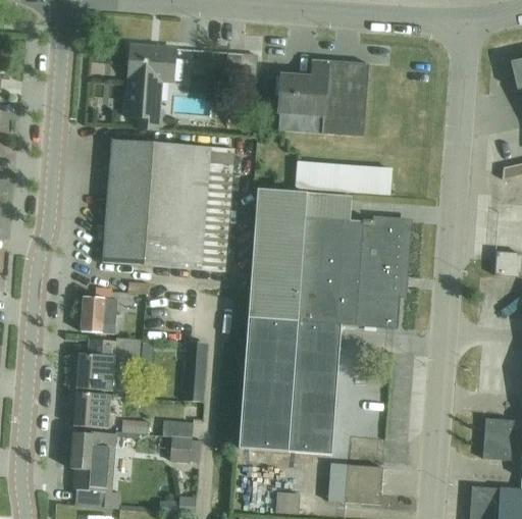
[(175,52),(175,48),(131,45),(125,115),(140,117),(139,128),(161,131),(163,110),(158,109),(161,80),(172,81),(175,52)]
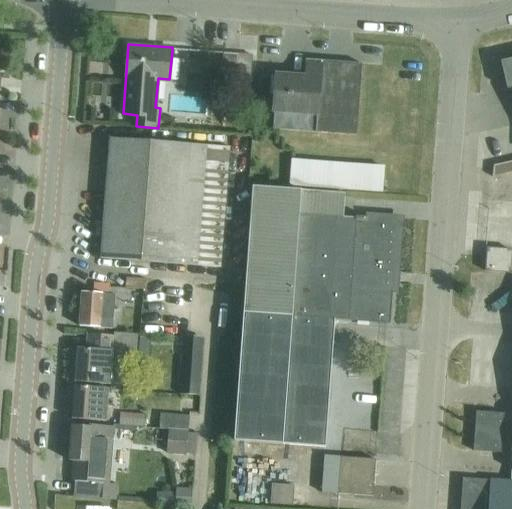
[(223,51),(221,74),(236,76),(249,77),(251,53),(238,52),(223,51)]
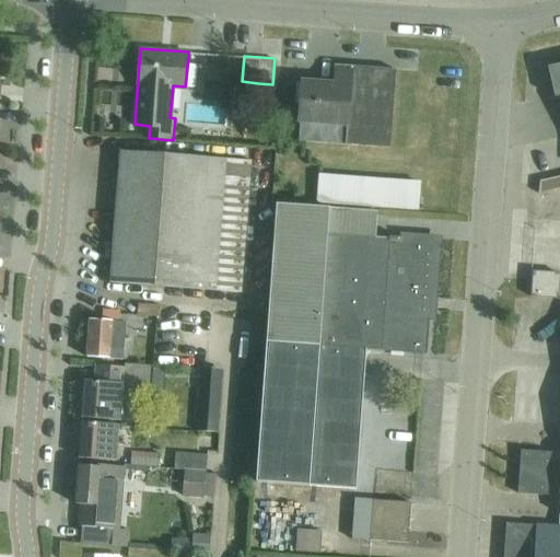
[(559,94),(559,61),(548,65),(555,95),(559,94)]
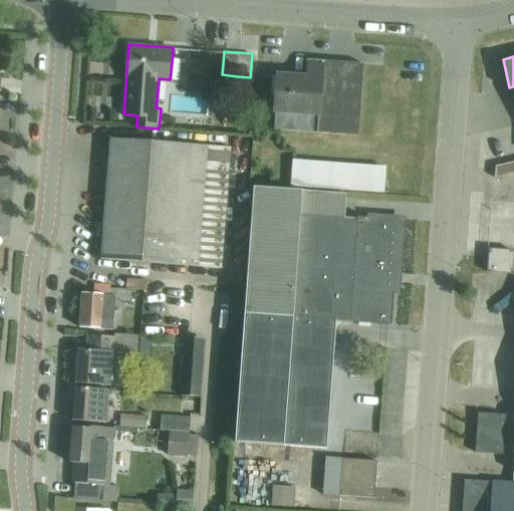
[(274,128),(357,134),(363,61),(307,57),(306,75),(277,73),(274,110),(275,110),(274,128)]
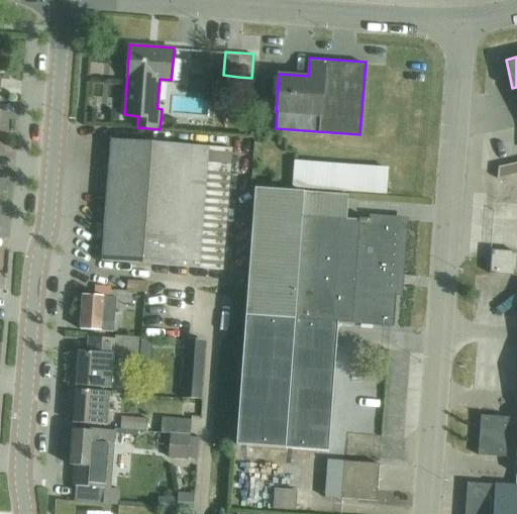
[(102,259),(201,267),(222,269),(231,147),(111,138),(102,259)]
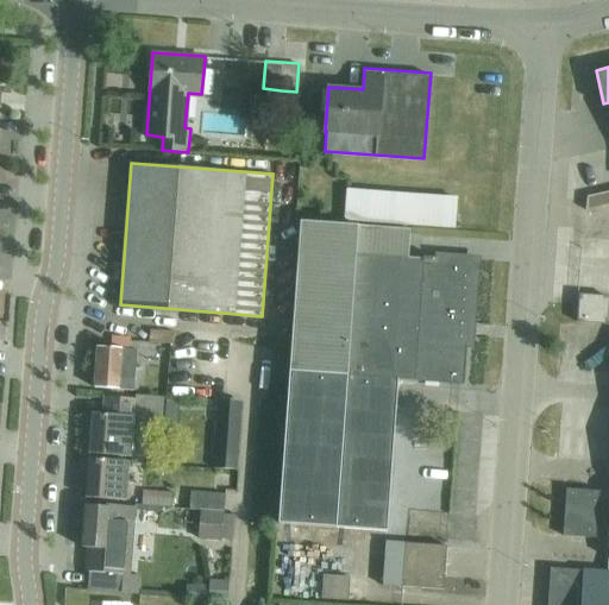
[(347,187),(345,218),(456,227),(458,195),(347,187)]
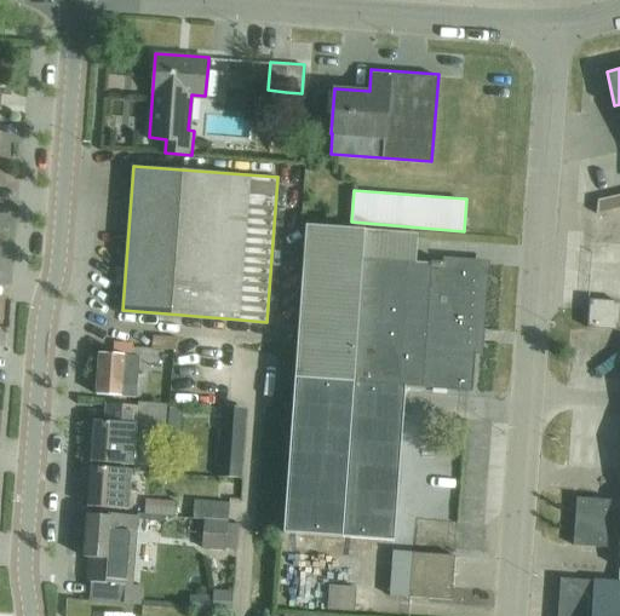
[(394,539),(405,385),(472,390),(481,265),(455,264),(455,262),(431,259),(431,262),(415,260),(418,231),(305,223),(283,530),(394,539)]
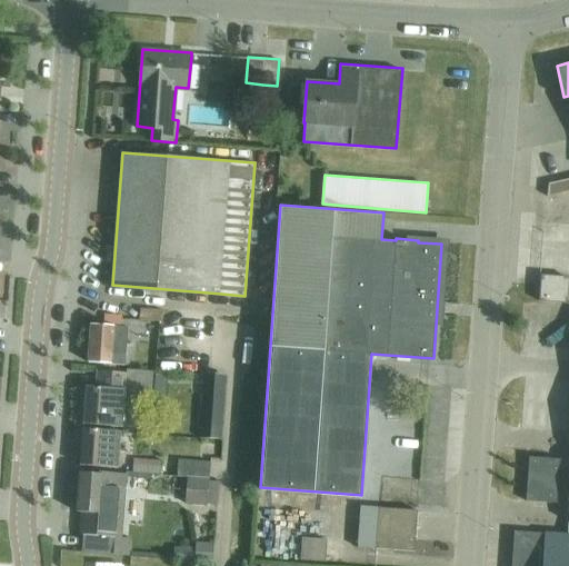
[(568,286),(568,275),(542,274),(540,299),(568,301),(568,286)]
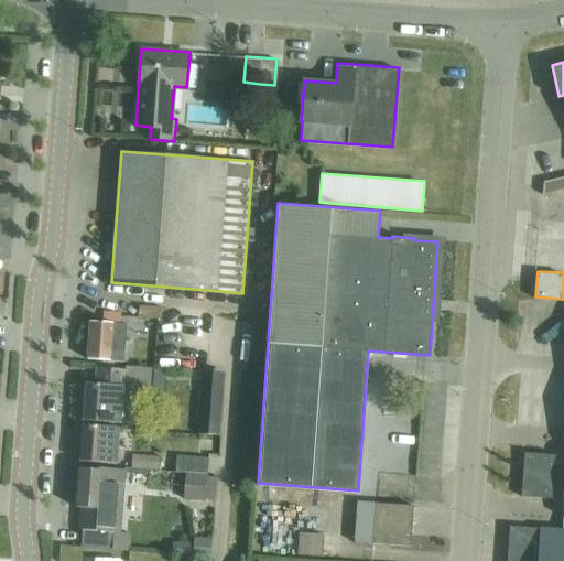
[(89,320),(87,357),(123,360),(127,323),(120,322),(121,311),(104,310),(102,321),(89,320)]
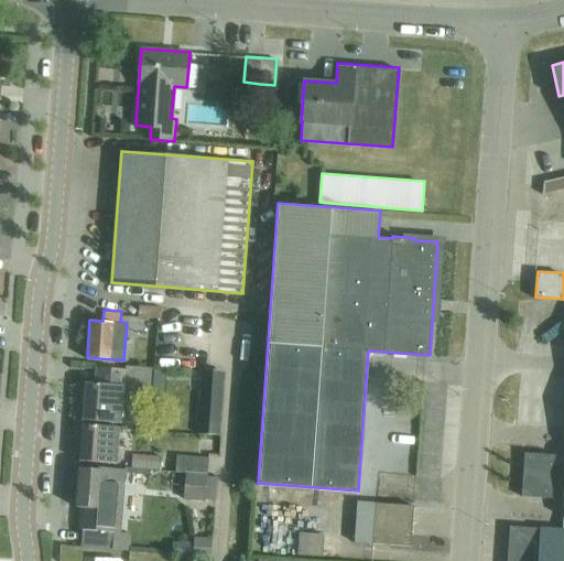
[(85,383),(83,420),(120,422),(121,412),(132,413),(134,387),(123,386),(123,378),(153,380),(154,366),(125,364),(125,369),(96,367),(94,383),(85,383)]
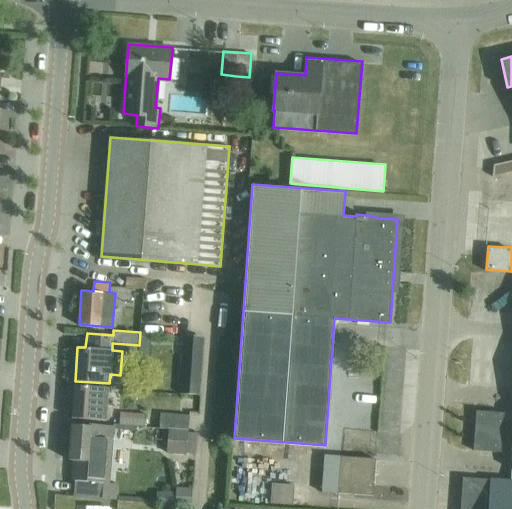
[(72,416),(92,418),(106,419),(109,387),(74,384),(72,416)]
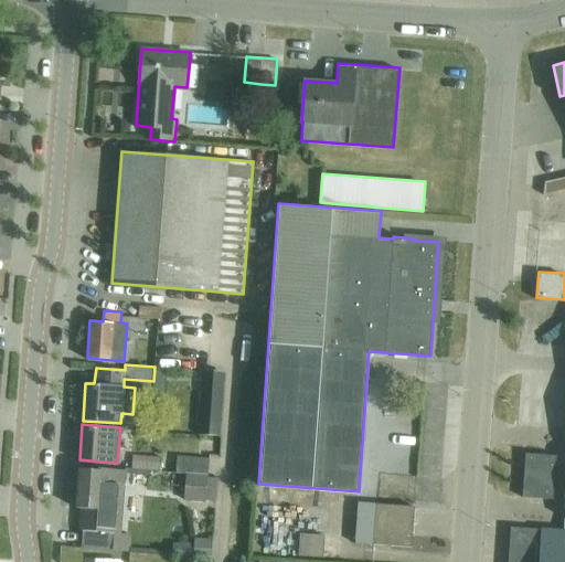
[(523,496),(553,498),(556,455),(526,452),(523,496)]
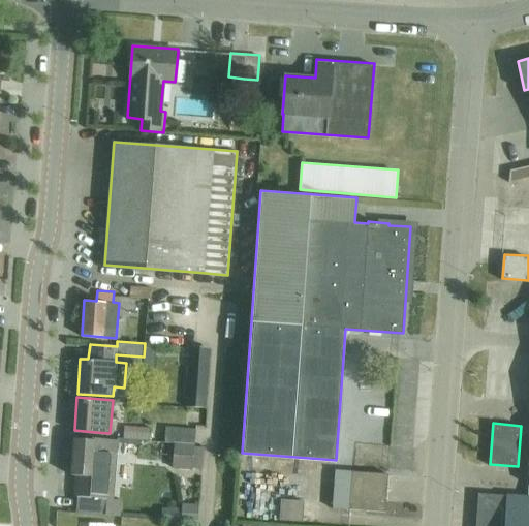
[(123,437),(150,439),(151,426),(124,425),(123,437)]
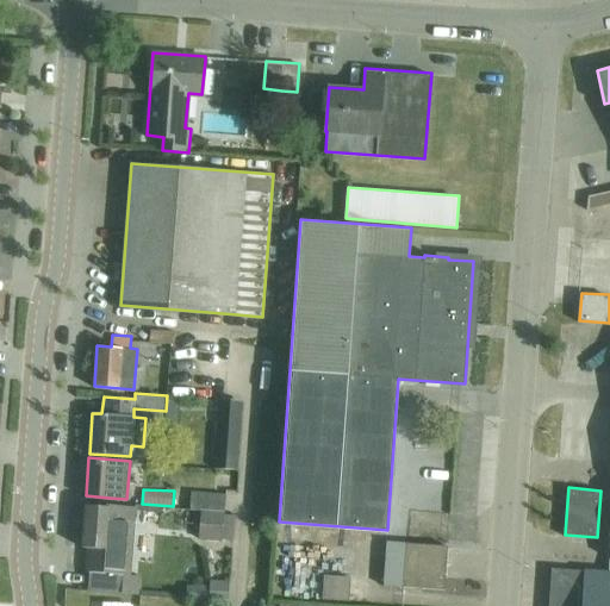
[(201,510),(224,512),(226,493),(192,489),(191,507),(201,507),(201,510)]
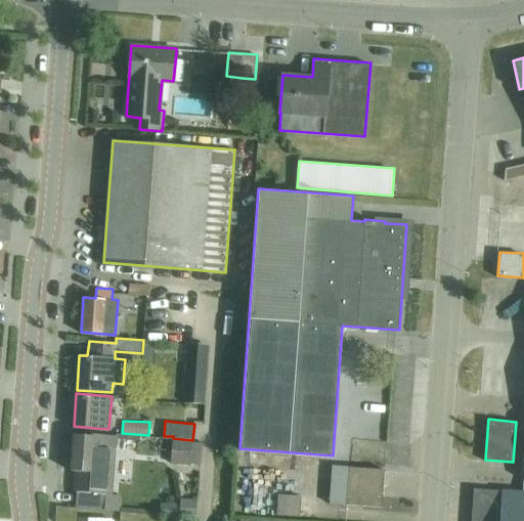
[(71,470),(76,470),(106,473),(108,449),(114,449),(115,435),(93,434),(93,436),(74,435),(71,470)]
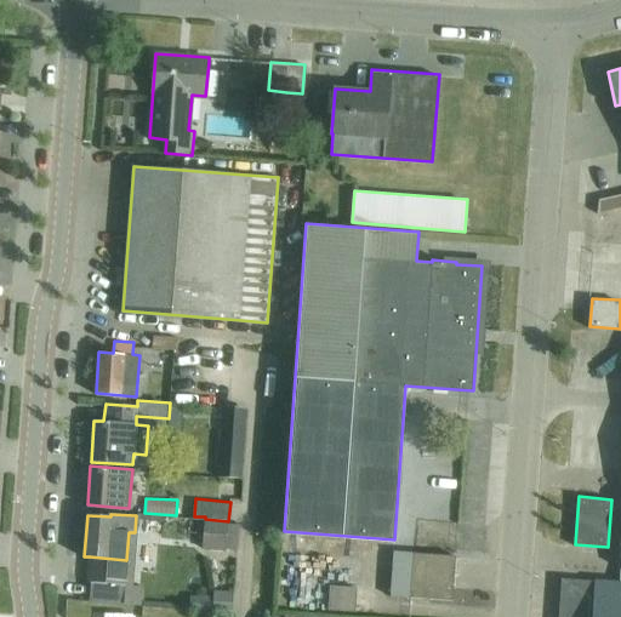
[(205,519),(203,546),(227,548),(228,521),(205,519)]
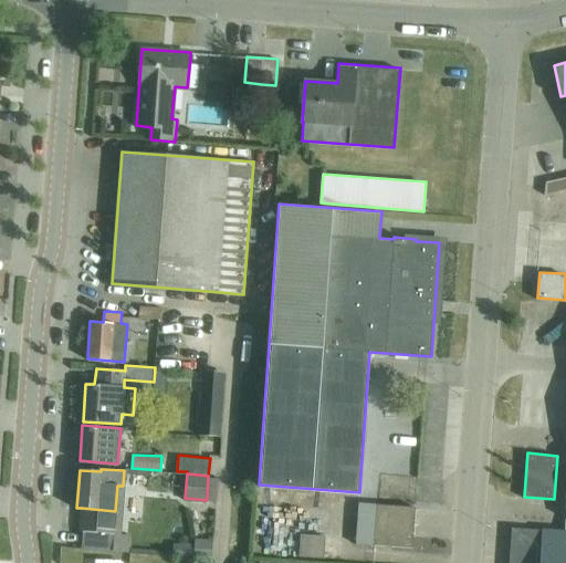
[(373,544),(411,548),(415,507),(376,503),(373,544)]
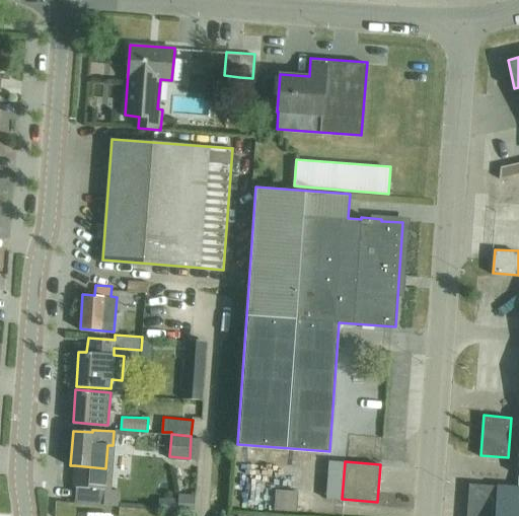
[(105,468),(75,465),(73,486),(103,488),(105,468)]
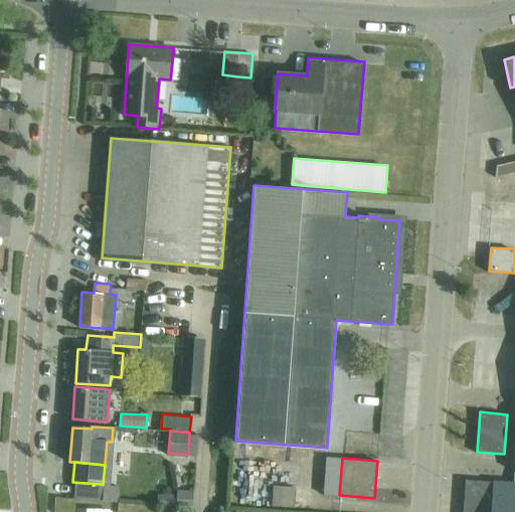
[(299,477),(278,476),(277,495),(297,497),(299,477)]
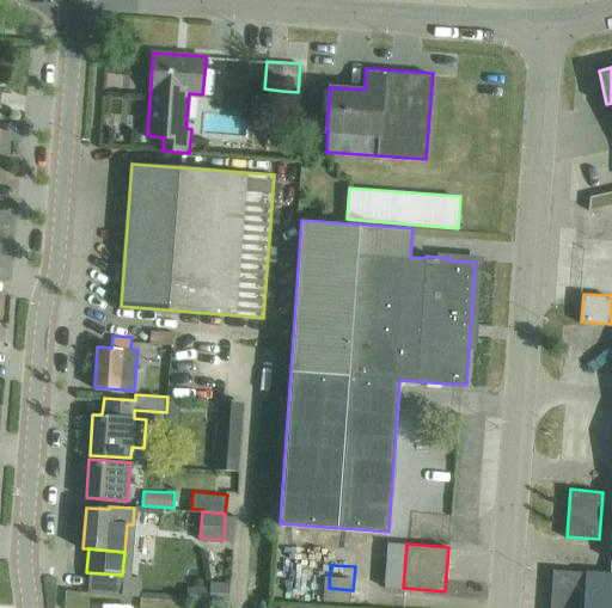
[(611,607),(611,566),(611,583),(588,582),(588,572),(554,570),(550,607),(611,607)]
